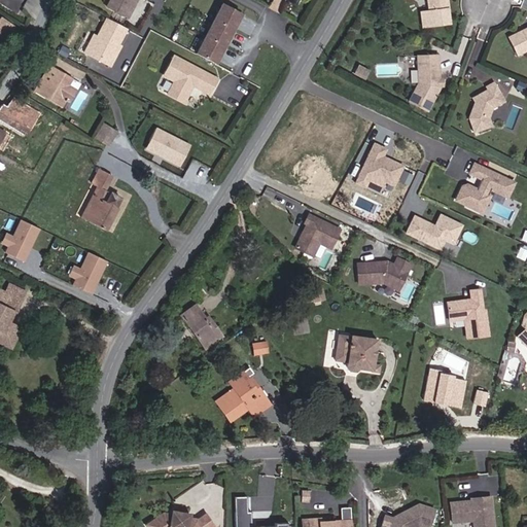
[(134,0),(109,0),(106,7),(128,19),(132,10),(129,9),(134,0)]
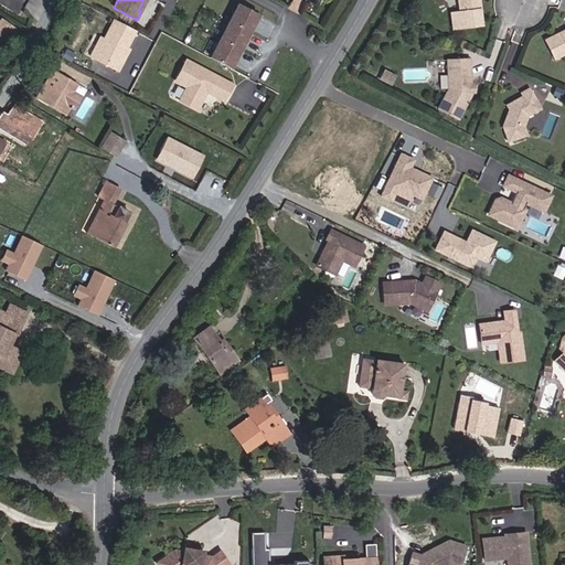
[(457,0),(459,12),(462,12),(465,25),(482,23),(479,0),(457,0)]
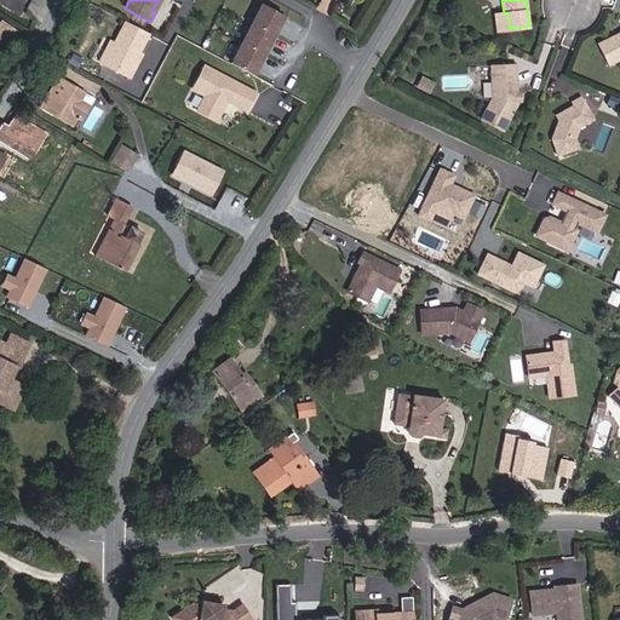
[(281,26),(286,17),(260,5),(251,24),(274,36),(279,26),(281,26)]
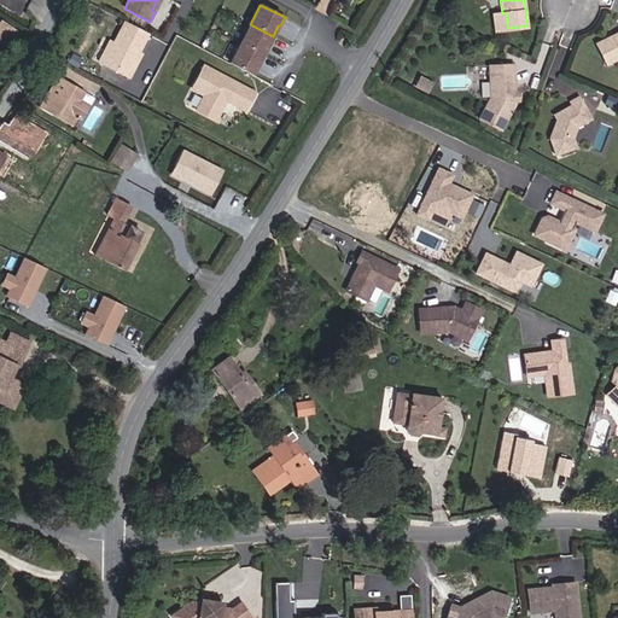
[(508,28),(506,13),(502,13),(497,15),(499,29),(508,28)]
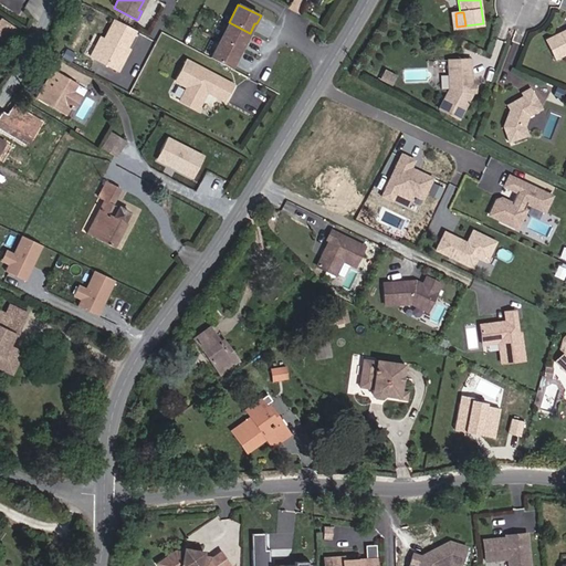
[(0,35),(7,41),(14,29),(0,19),(0,35)]
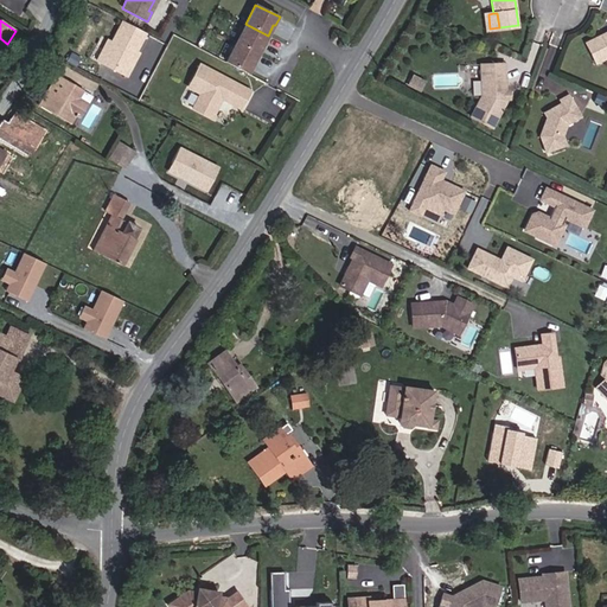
[(136,51),(146,33),(123,21),(112,42),(101,63),(127,77),(132,66),(129,65),(136,51)]
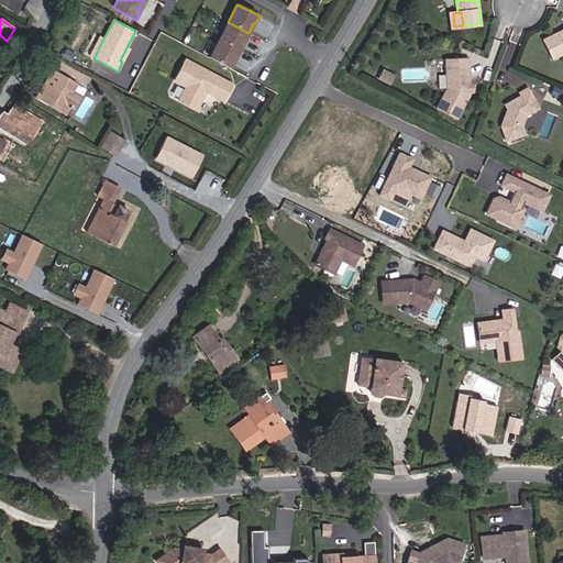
[(245,41),(250,33),(249,33),(228,22),(219,40),(239,51),(244,41),(245,41)]
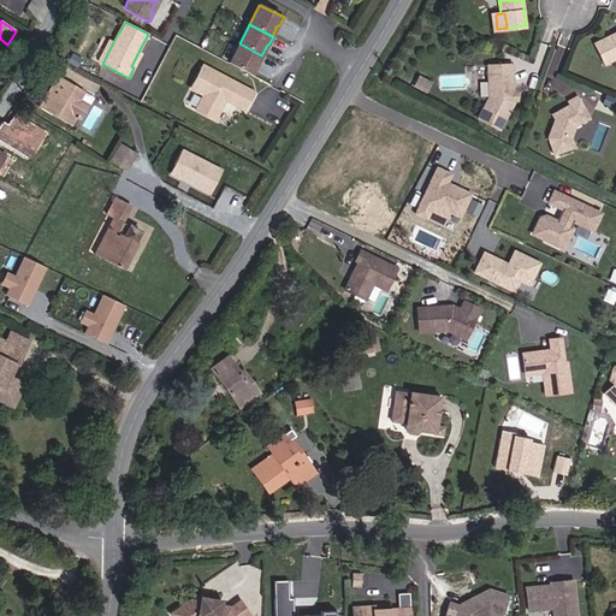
[(615,34),(615,33),(594,43),(605,64),(615,58),(615,34)]
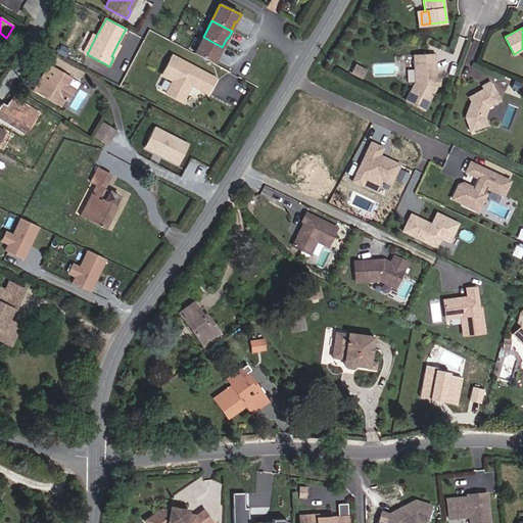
[(87,54),(96,36),(93,35),(84,52),(87,54)]
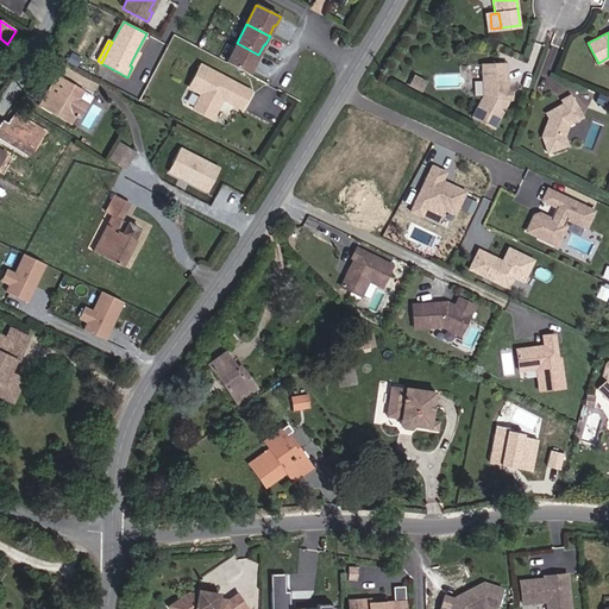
[(256,63),(261,55),(258,55),(237,43),(226,62),(249,74),(255,63),(256,63)]
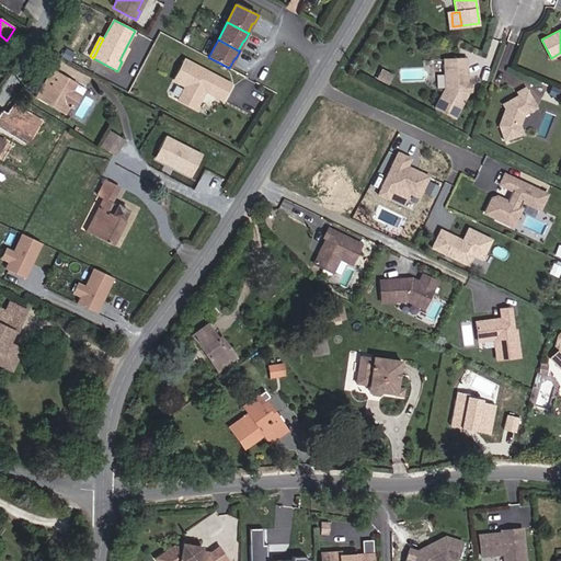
[(122,61),(128,49),(126,47),(119,60),(122,61)]
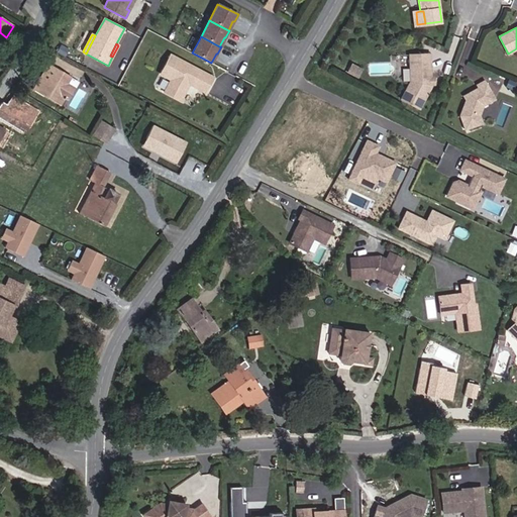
[(429,54),(409,55),(410,82),(401,100),(419,109),(431,86),(431,85),(430,78),(429,54)]
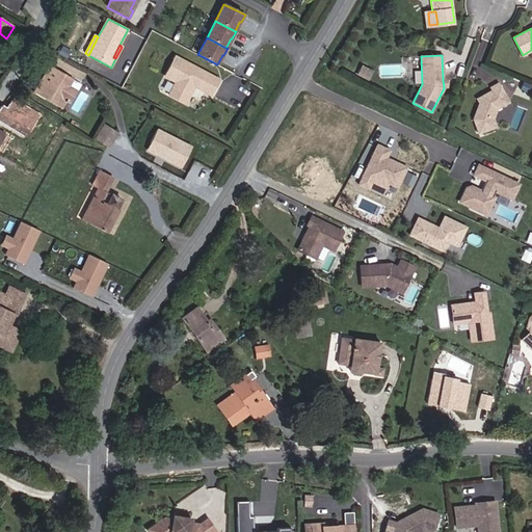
[(211,95),(219,80),(175,57),(165,76),(176,82),(169,96),(185,104),(194,86),(211,95)]
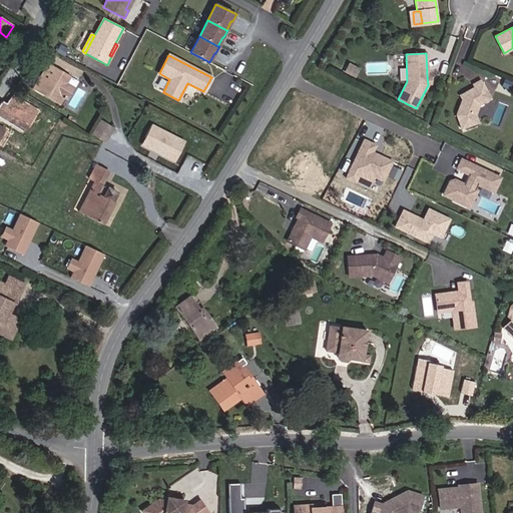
[(67,100),(75,87),(66,82),(70,76),(48,63),(33,89),(59,104),(63,97),(67,100)]
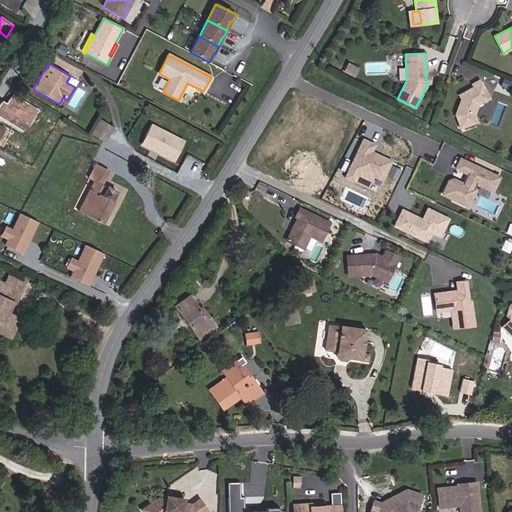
[(357,76),(361,68),(352,64),(348,71),(357,76)]
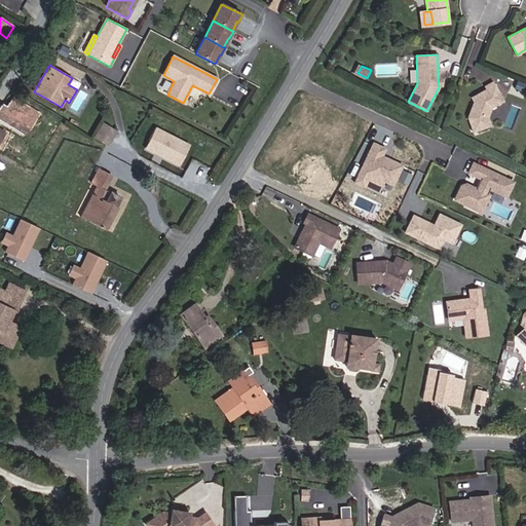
[(467,117),(474,132),(490,125),(487,117),(491,107),(502,100),(491,82),(484,86),(486,89),(476,96),(478,98),(476,102),(474,102),(467,117)]
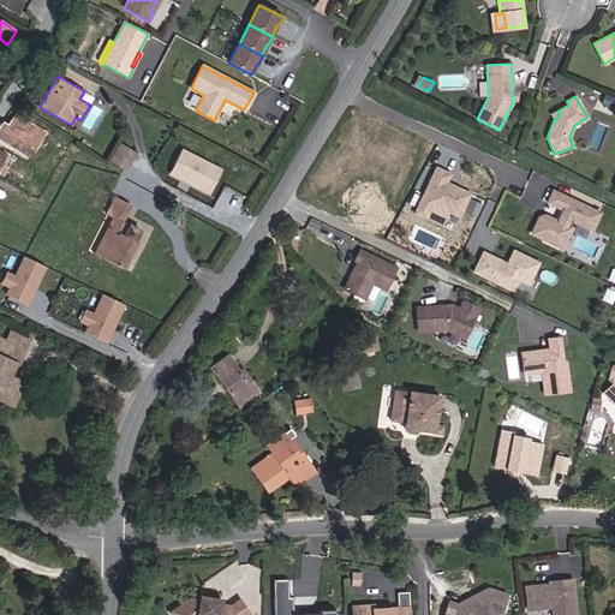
[(0,139),(27,156),(45,131),(17,113),(7,125),(3,121),(0,124),(0,139)]
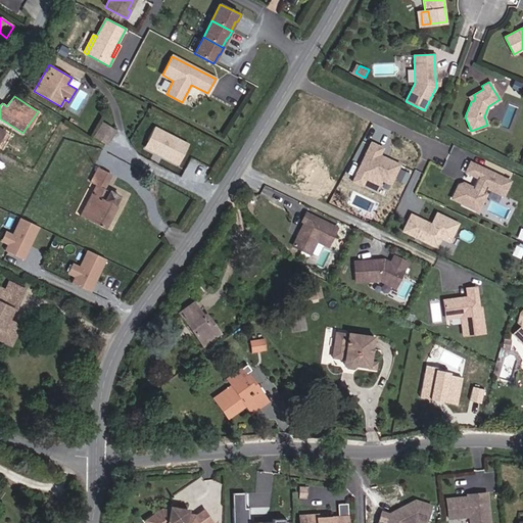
[(107,145),(115,132),(102,124),(94,136),(107,145)]
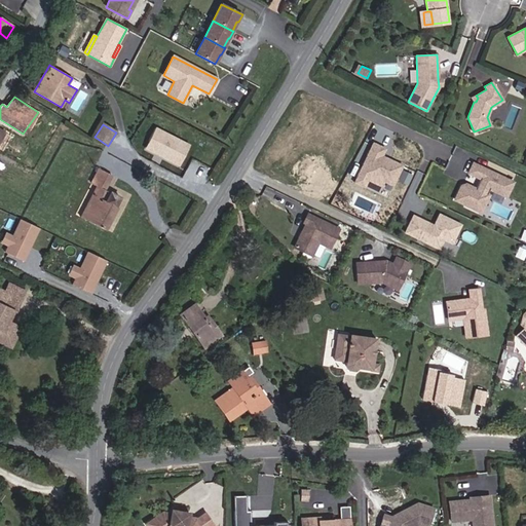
[(156,125),(145,148),(181,165),(192,143),(156,125)]
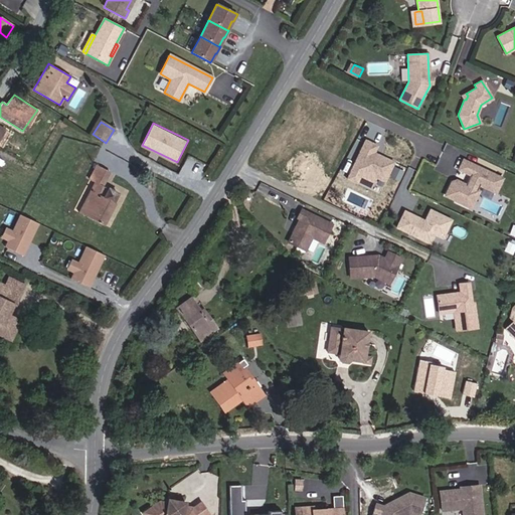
[(0,146),(2,148),(11,134),(0,127),(0,146)]
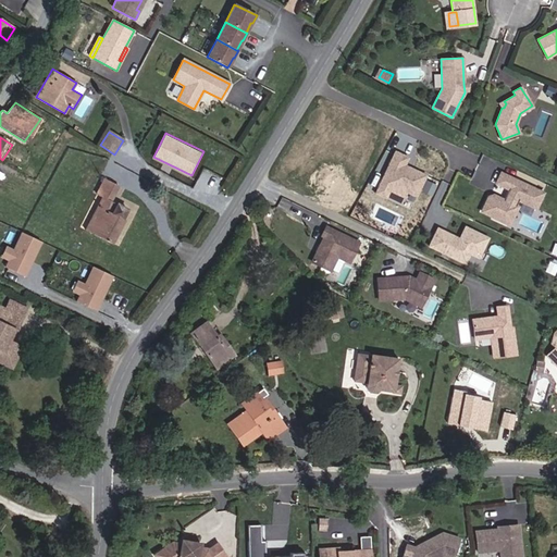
[(416,197),(425,175),(411,169),(410,171),(403,168),(408,158),(395,151),(375,194),(385,198),(390,190),(404,197),(406,193),(416,197)]
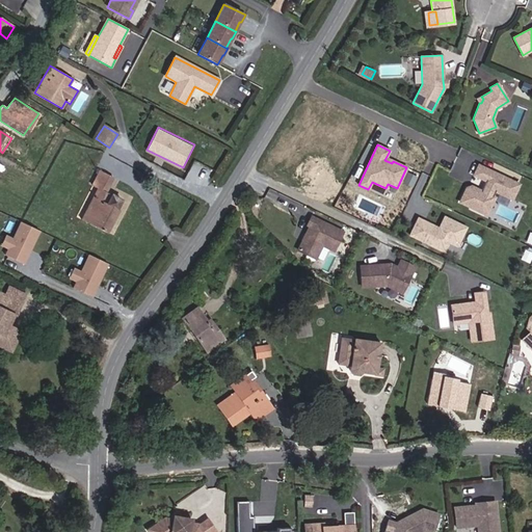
[(517,184),(478,165),(474,175),(485,181),(481,191),(471,186),(467,188),(459,202),(486,214),(494,197),(493,196),(495,191),(511,198),(517,184)]
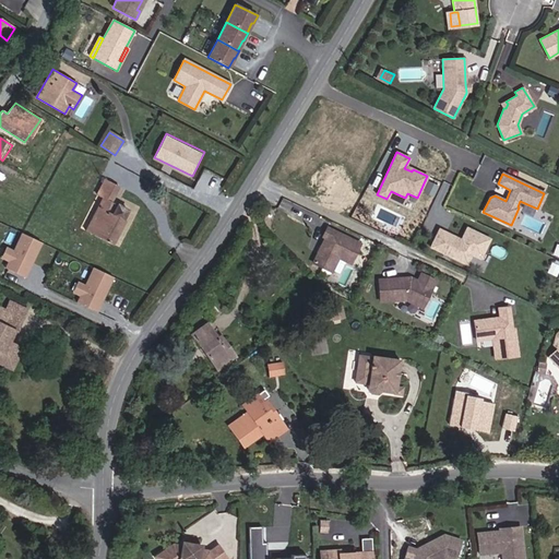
[(113,245),(125,221),(122,219),(127,211),(117,205),(113,214),(106,211),(110,202),(118,186),(105,179),(97,195),(102,198),(85,232),(113,245)]
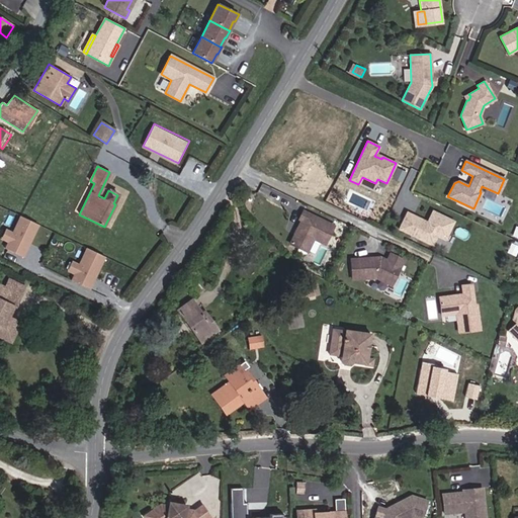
[(104,198),(108,190),(102,187),(98,195),(104,198)]
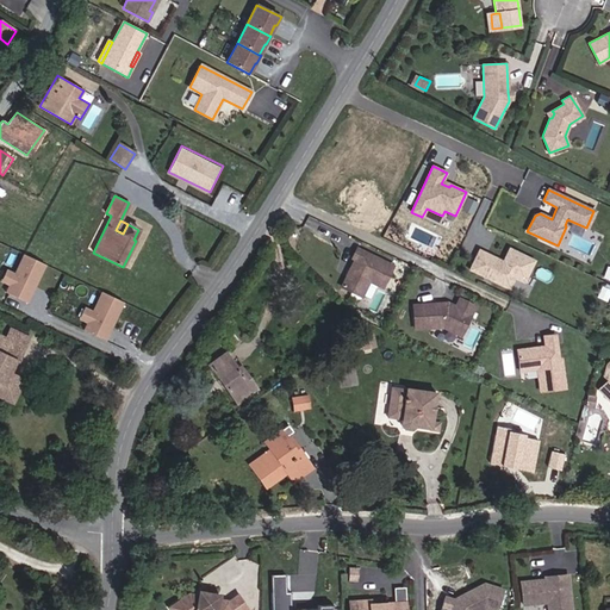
[(392,266),(356,249),(352,257),(355,260),(350,269),(353,271),(350,274),(347,275),(342,287),(361,296),(368,280),(383,287),(392,266)]
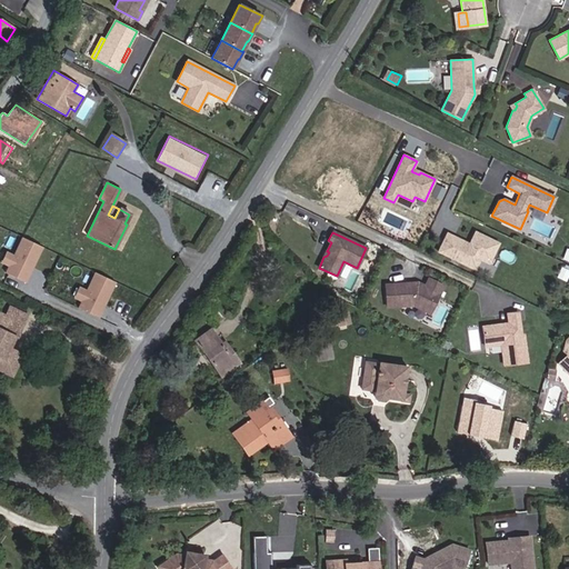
[(489,263),(498,243),(475,232),(469,245),(447,233),(438,252),(475,269),(480,259),(489,263)]
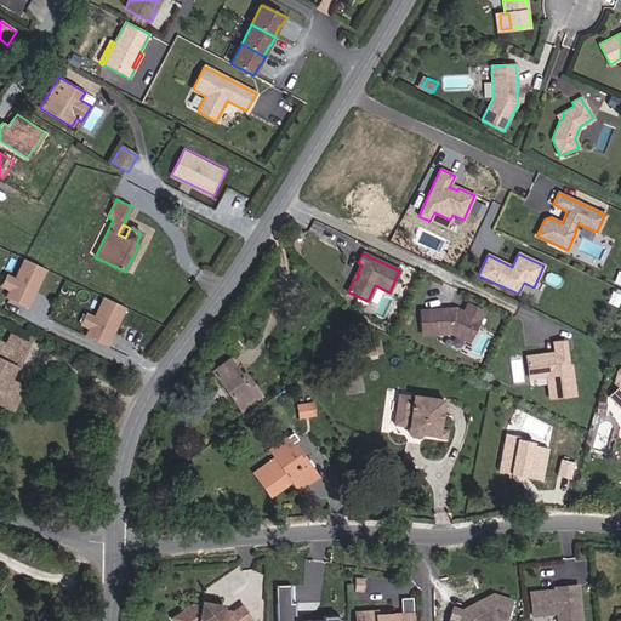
[(26,308),(45,269),(23,260),(13,279),(9,290),(5,298),(26,308)]
